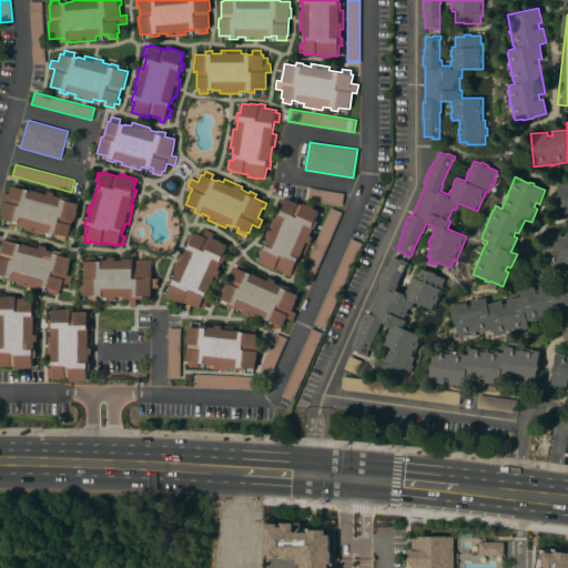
[(567,180),(567,212),(567,213),(560,213),(560,212),(558,212),(559,202),(557,202),(557,194),(559,194),(559,180),(567,180)]
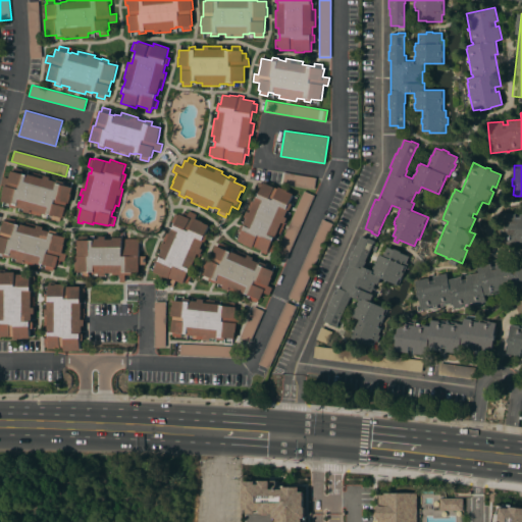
[(67,210),(64,209),(63,217),(61,217),(60,220),(52,218),(53,214),(47,213),(47,214),(42,213),(41,215),(24,211),(24,208),(17,207),(17,208),(10,206),(11,203),(2,201),(3,194),(5,186),(1,185),(3,176),(9,177),(11,170),(13,171),(14,167),(22,169),(21,172),(28,173),(28,171),(50,176),(50,179),(57,181),(57,179),(64,181),(63,185),(72,187),(67,210)]
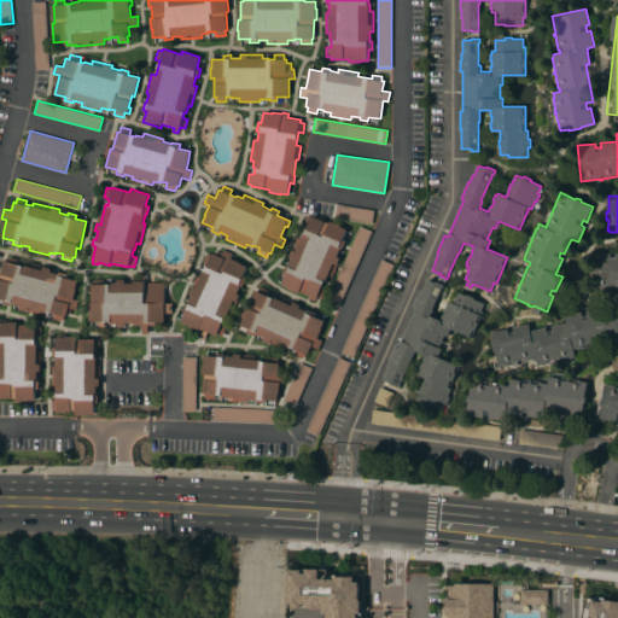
[(374,210),(372,223),(332,217),(334,204),(374,210)]
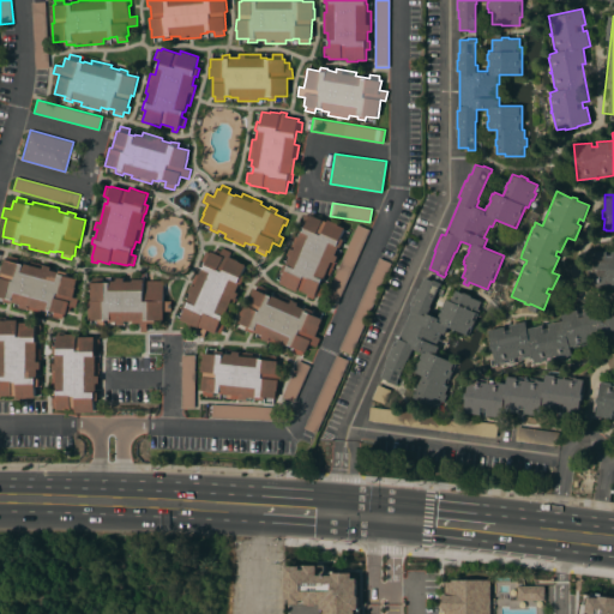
[(329,220),(338,223),(337,224),(344,228),(341,238),(344,240),(341,247),(338,246),(335,254),(338,256),(330,275),(326,274),(320,286),(324,287),(320,296),(315,294),(314,299),(307,296),(308,294),(298,289),(296,292),(287,287),(288,286),(280,283),(284,272),(282,271),(284,264),(287,264),(290,256),(287,254),(295,236),(299,238),(302,230),(304,232),(306,226),(301,224),(305,214),(309,216),(311,214),(327,222),(329,220)]
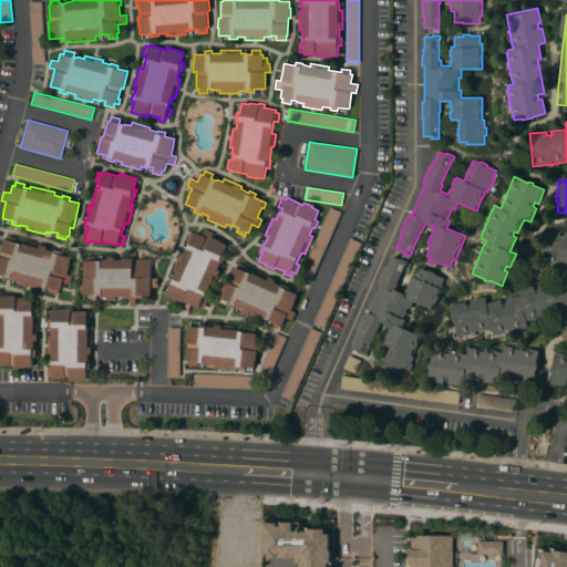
[(311,279),(300,275),(330,207),(341,212),(311,279)]
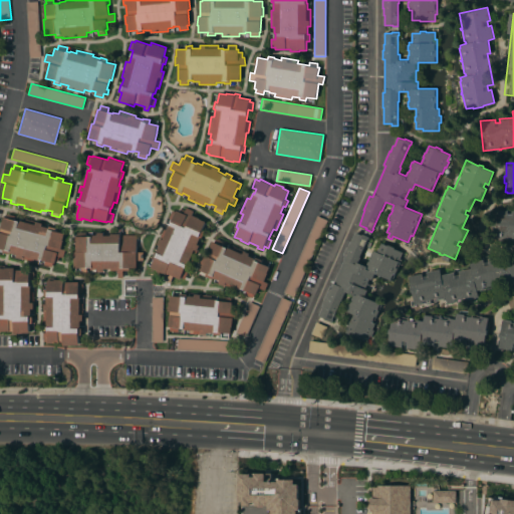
[(205,232),(202,238),(201,237),(198,244),(201,245),(193,260),(190,259),(185,269),(189,271),(185,279),(182,277),(181,279),(174,276),(171,282),(164,279),(166,274),(151,267),(155,259),(153,258),(156,251),(157,252),(160,246),(157,244),(165,228),(168,229),(172,219),(170,218),(174,211),(176,212),(177,210),(185,214),(188,208),(194,211),(192,215),(206,222),(202,231),(205,232)]
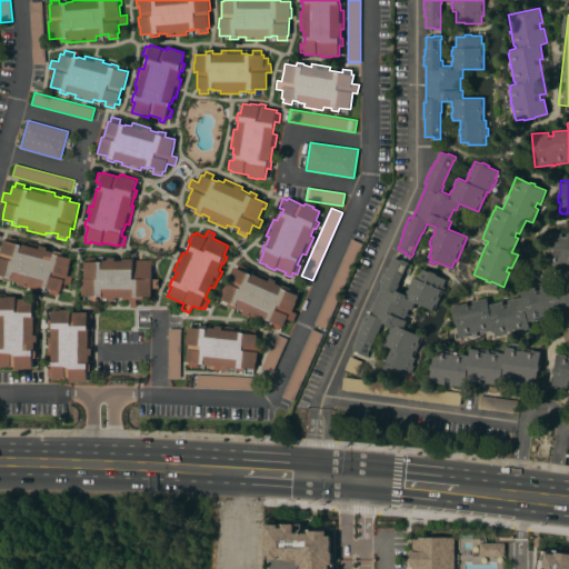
[(568,266),(547,266),(547,250),(545,250),(546,245),(547,245),(547,232),(562,232),(562,237),(567,237),(568,232),(568,266)]
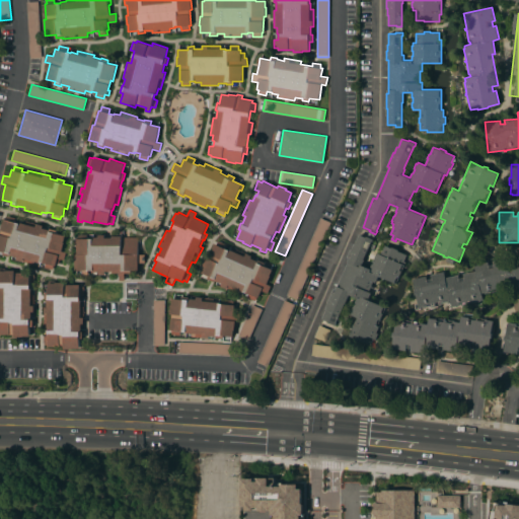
[(0,233),(1,234),(4,219),(6,220),(7,216),(16,218),(15,222),(19,223),(20,222),(26,224),(26,221),(44,225),(43,228),(50,229),(50,228),(57,230),(56,233),(66,235),(62,251),(66,252),(65,260),(58,257),(56,266),(54,265),(53,269),(45,267),(46,263),(40,262),(34,261),(33,264),(17,260),(17,257),(10,255),(10,256),(3,254),(4,251),(0,250),(0,233)]
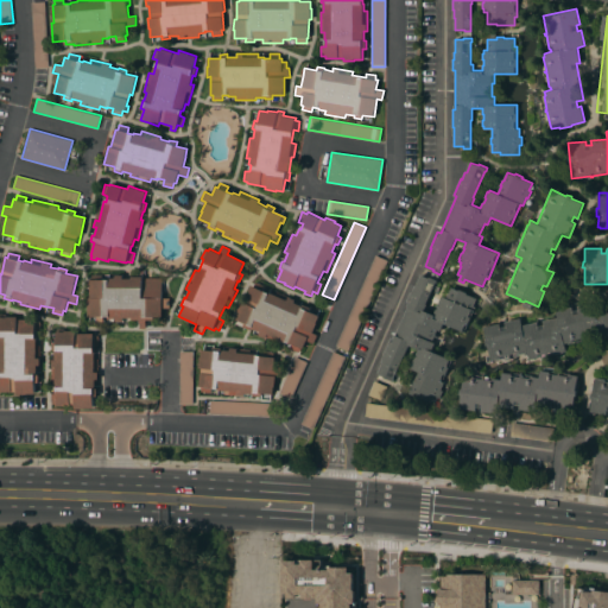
[(348,350),(336,346),(375,255),(387,260),(348,350)]
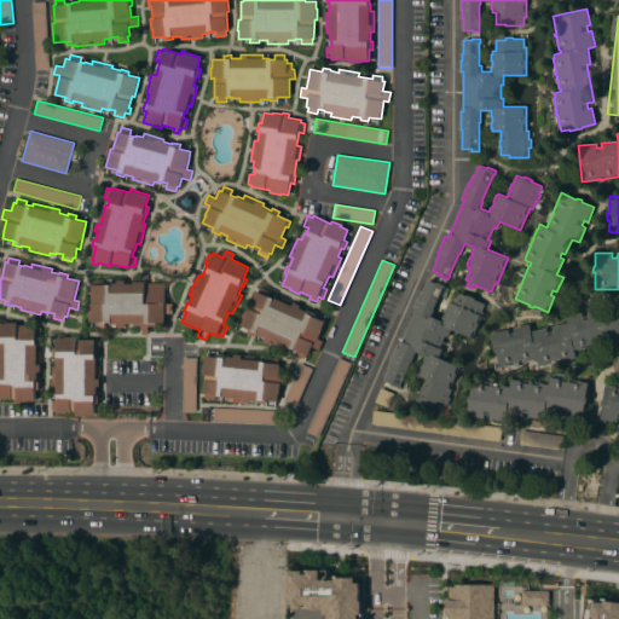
[(92,284),(93,284),(93,279),(105,279),(105,284),(110,284),(110,283),(117,283),(117,279),(125,279),(125,284),(134,284),(134,282),(145,282),(145,283),(166,283),(165,304),(173,304),(173,313),(166,313),(166,325),(149,325),(149,335),(143,335),(143,325),(134,325),(134,323),(126,323),(126,327),(119,327),(119,324),(111,324),(111,322),(106,322),(106,327),(99,327),(99,322),(90,322),(90,304),(92,304),(92,284)]
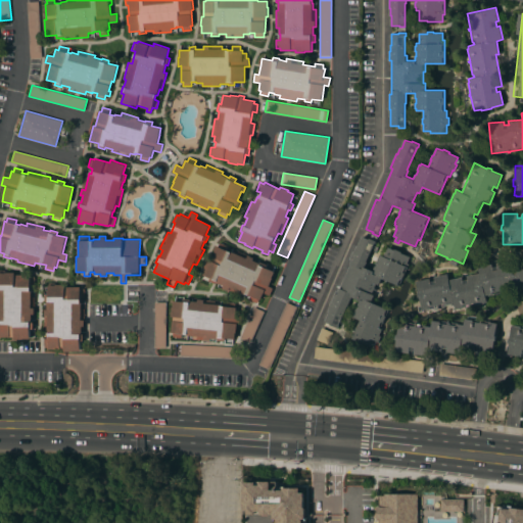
[(329,312),(328,311),(331,304),(330,304),(336,290),(338,291),(351,260),(349,259),(353,251),(354,251),(357,245),(359,245),(363,236),(370,239),(370,238),(376,241),(367,262),(368,262),(366,267),(373,270),(375,265),(377,266),(378,262),(377,262),(379,256),(380,257),(381,254),(384,255),(388,247),(394,249),(395,248),(401,251),(401,252),(410,256),(408,263),(409,264),(399,286),(382,278),(379,285),(377,284),(372,294),(374,295),(371,302),(388,311),(381,328),(382,329),(379,335),(381,336),(378,342),(376,341),(373,348),(358,342),(359,341),(351,338),(361,320),(353,317),(354,315),(353,314),(355,308),(357,310),(359,304),(360,300),(351,297),(347,306),(339,324),(340,325),(338,328),(332,325),(332,324),(325,321),(329,312)]
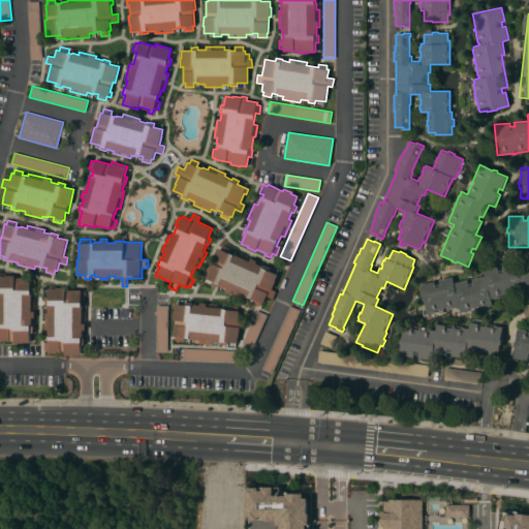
[(205,277),(207,271),(212,258),(214,259),(219,248),(221,249),(222,245),(230,249),(228,253),(234,255),(234,254),(240,256),(241,253),(257,260),(256,263),(263,266),(263,265),(271,268),(269,271),(278,275),(275,281),(276,281),(272,289),(276,291),(273,299),(267,296),(263,304),(261,303),(260,306),(252,303),(254,299),(249,297),(248,298),(231,290),(230,293),(225,291),(226,288),(219,285),(219,287),(212,284),(214,281),(205,277)]
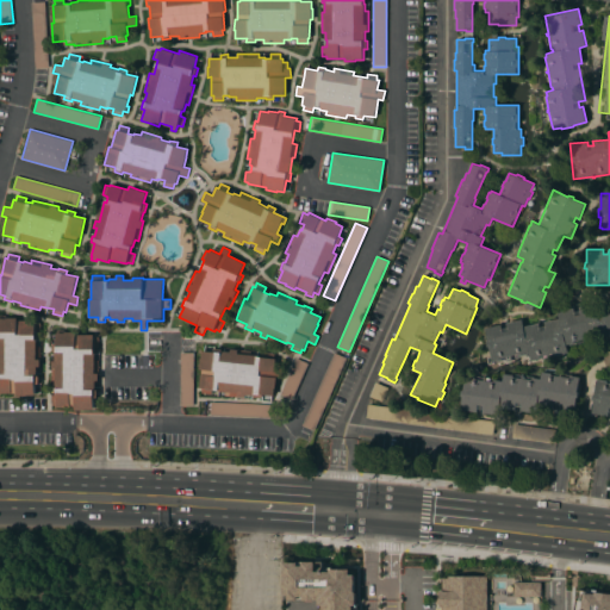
[(609,342),(603,344),(601,337),(567,344),(568,352),(531,360),(529,353),(493,361),(490,347),(489,347),(487,342),(489,341),(486,328),(502,324),(502,328),(508,327),(506,323),(523,319),(524,327),(540,323),(541,327),(546,325),(545,322),(560,318),(559,311),(574,307),(576,311),(580,310),(580,306),(596,303),(597,309),(609,305),(609,342)]
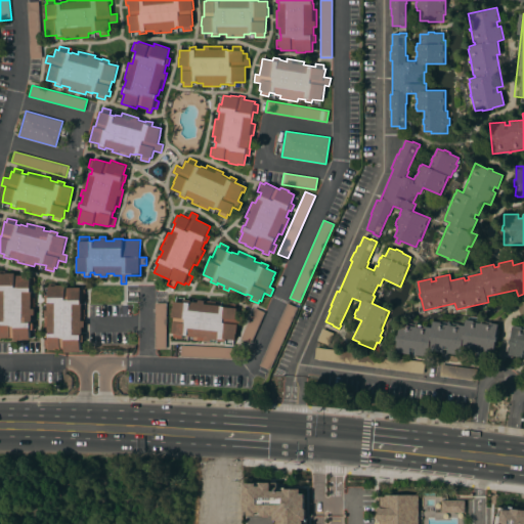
[(0,273),(6,273),(6,272),(14,272),(14,275),(31,274),(31,276),(35,276),(35,285),(31,285),(31,297),(34,297),(35,314),(32,314),(32,322),(34,322),(34,330),(30,330),(30,339),(23,339),(24,340),(14,340),(14,337),(0,337),(0,273)]
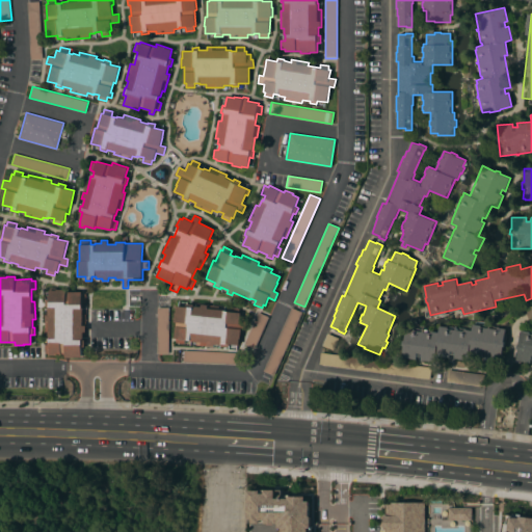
[(50,299),(50,290),(70,290),(70,292),(82,291),(82,293),(85,293),(86,301),(82,301),(82,314),(85,314),(86,331),(83,331),(83,340),(85,340),(85,347),(81,347),(81,356),(75,356),(75,357),(65,357),(65,354),(50,354),(50,353),(46,353),(45,344),(49,344),(49,334),(46,334),(46,315),(48,315),(48,307),(47,307),(46,299),(50,299)]
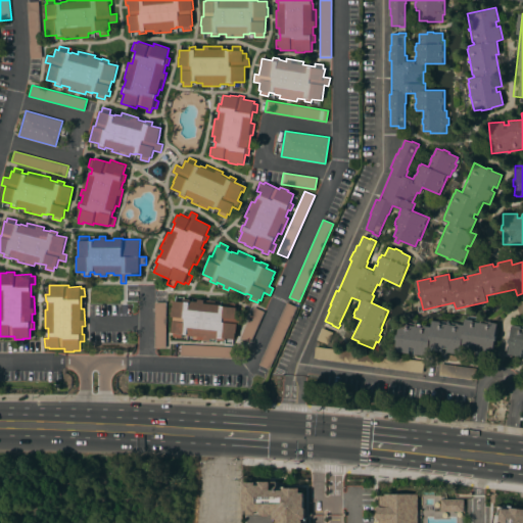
[(174,300),(183,301),(184,298),(190,298),(190,300),(198,301),(198,298),(216,300),(216,303),(221,304),(221,305),(237,307),(236,317),(243,318),(242,324),(237,324),(236,332),(235,339),(226,338),(225,341),(218,340),(219,338),(210,338),(210,340),(193,338),(194,336),(187,335),(187,333),(182,333),(182,337),(173,337),(174,332),(172,332),(174,317),(171,316),(172,306),(173,306),(174,300)]
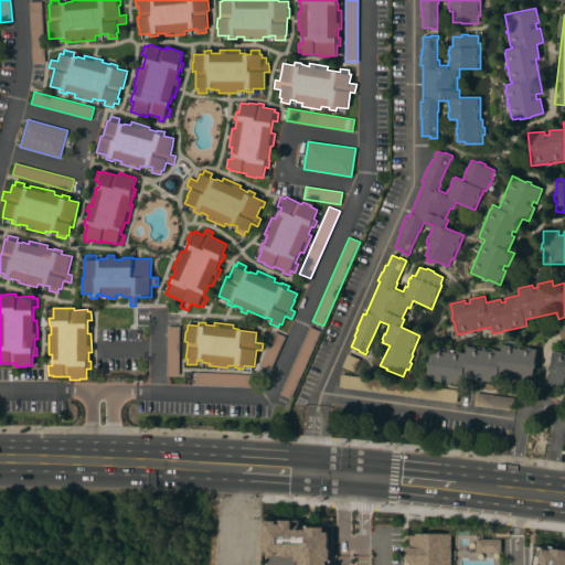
[(180,375),(167,375),(168,326),(180,326),(180,375)]
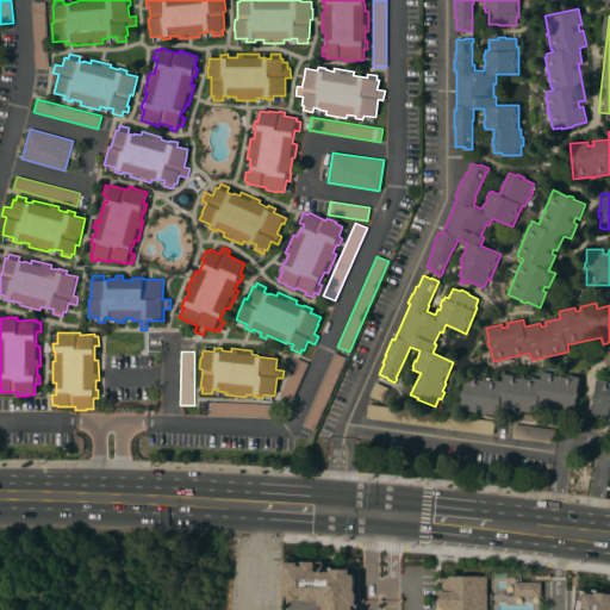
[(315,430),(303,425),(335,353),(347,358),(315,430)]
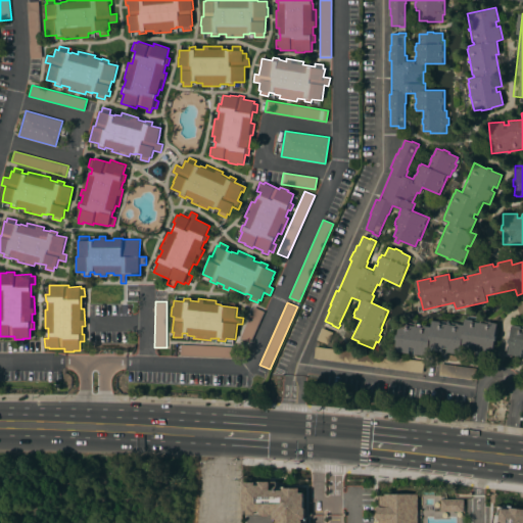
[(250,342),(240,338),(254,306),(265,312),(250,342)]
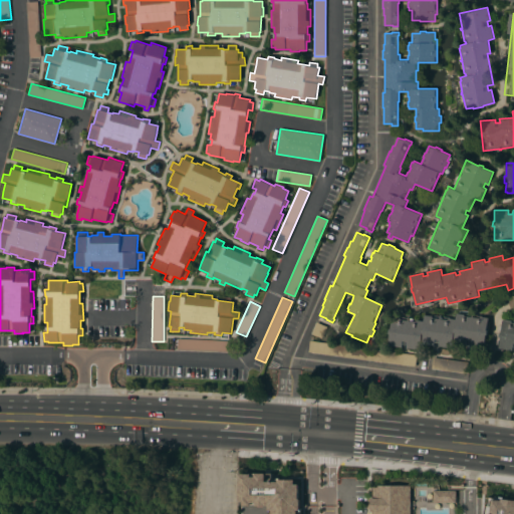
[(389,344),(391,333),(390,333),(390,328),(392,328),(394,315),(424,319),(425,314),(456,319),(457,312),(489,317),(487,330),(488,330),(487,334),(486,334),(485,346),(471,344),(472,340),(467,340),(467,343),(454,342),(453,348),(439,346),(439,342),(435,341),(434,345),(422,343),(421,349),(407,347),(408,344),(403,343),(402,346),(389,344)]
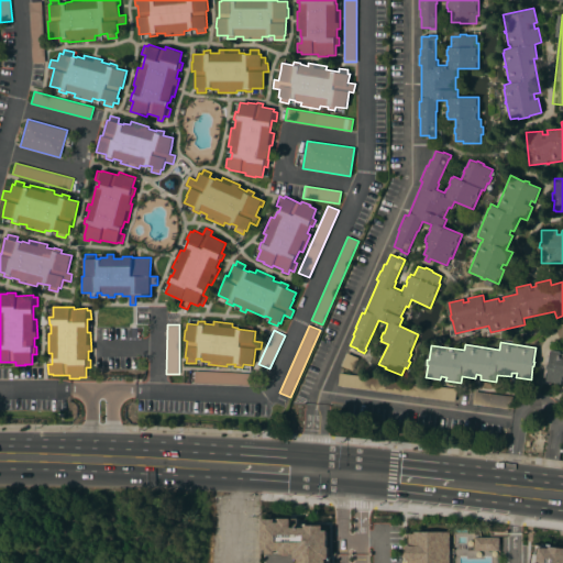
[(562,351),(562,381),(561,381),(561,383),(547,382),(548,370),(547,370),(548,364),(549,364),(551,350),(562,351)]
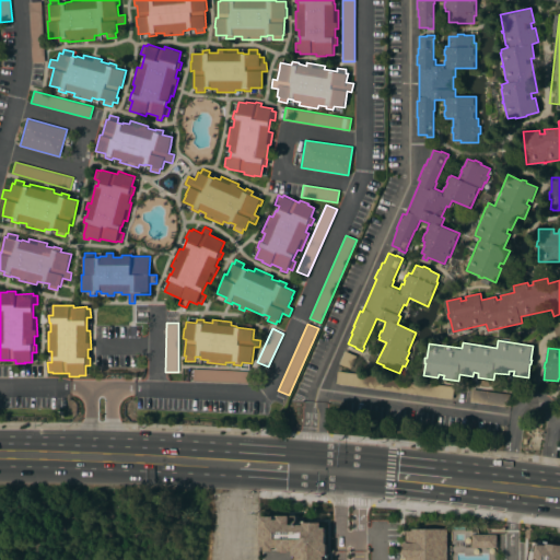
[(345,352),(345,350),(357,356),(356,358),(351,369),(339,363),(345,352)]
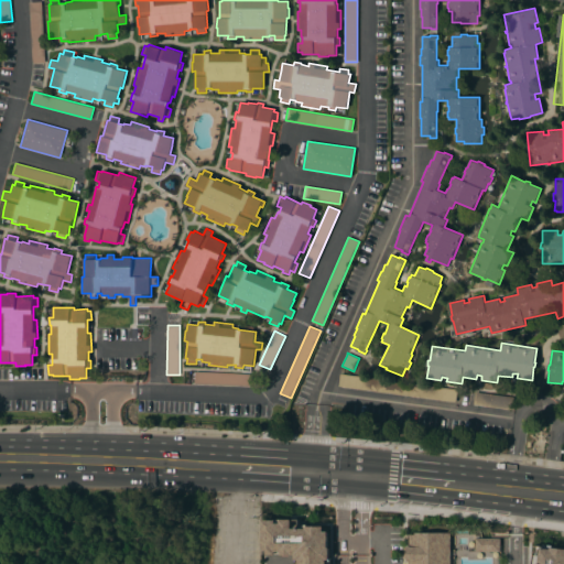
[(474,404),(476,391),(514,397),(512,409),(474,404)]
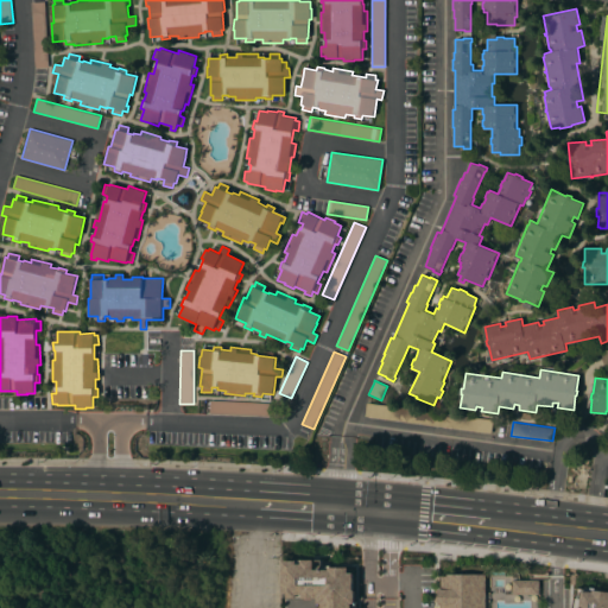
[(355,607),(356,601),(355,601),(355,569),(314,568),(314,559),(283,559),(283,597),(317,599),(316,607),(355,607)]
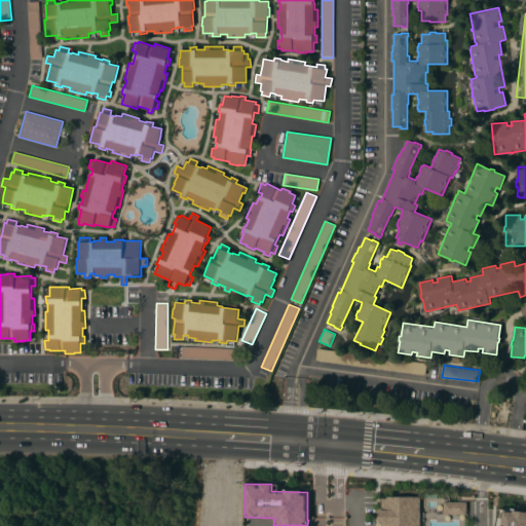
[(380,498),(380,509),(378,509),(378,523),(380,523),(380,525),(419,525),(419,496),(385,496),(385,498),(380,498)]
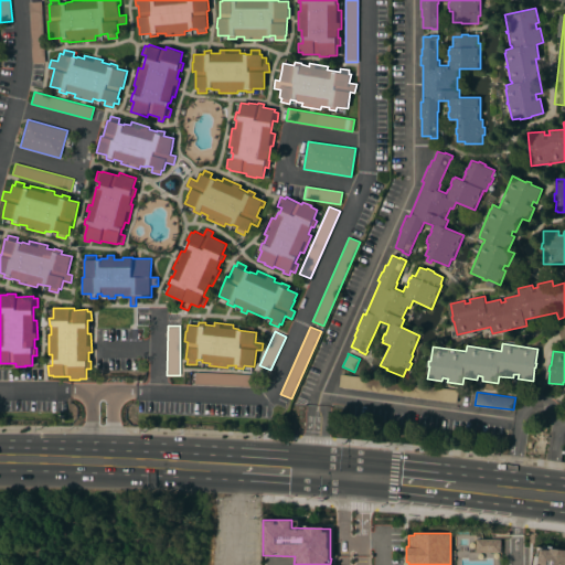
[(475,539),(475,552),(500,552),(500,539),(475,539)]
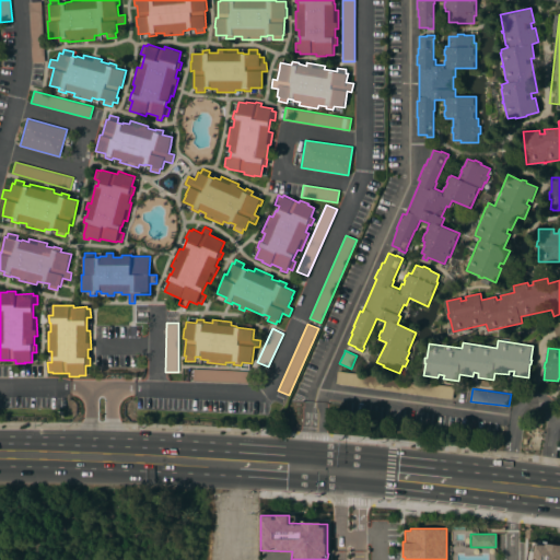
[(527,559),(559,559),(559,545),(531,541),(528,559),(527,559)]
